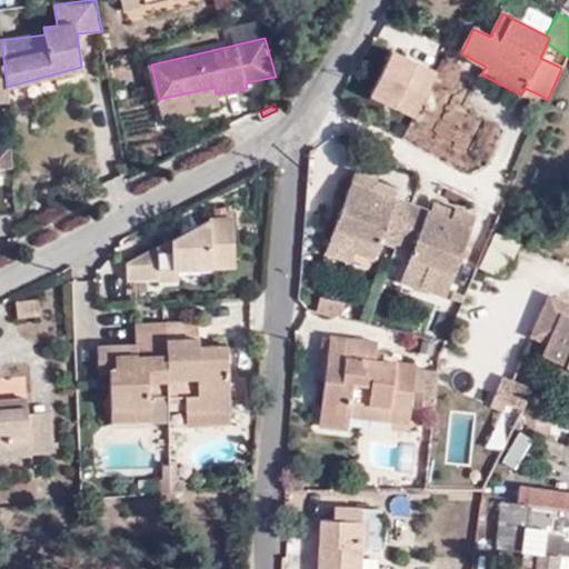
[(278,112),(277,110),(262,117),(263,120),(278,112)]
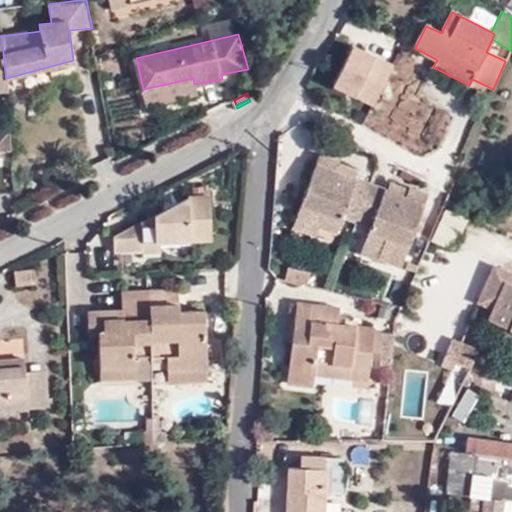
[(0,150),(11,150),(9,129),(0,129),(0,150)]
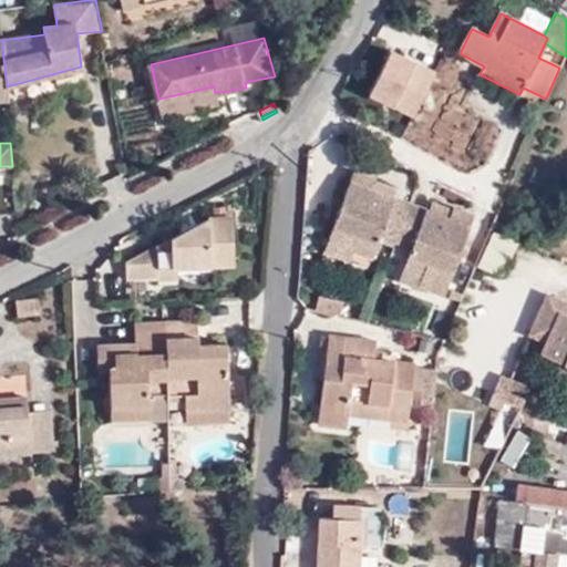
[(377,239),(394,246),(410,204),(391,197),(372,191),(374,183),(375,181),(353,172),(330,236),(349,244),(348,248),(353,250),(370,257),(377,239)]
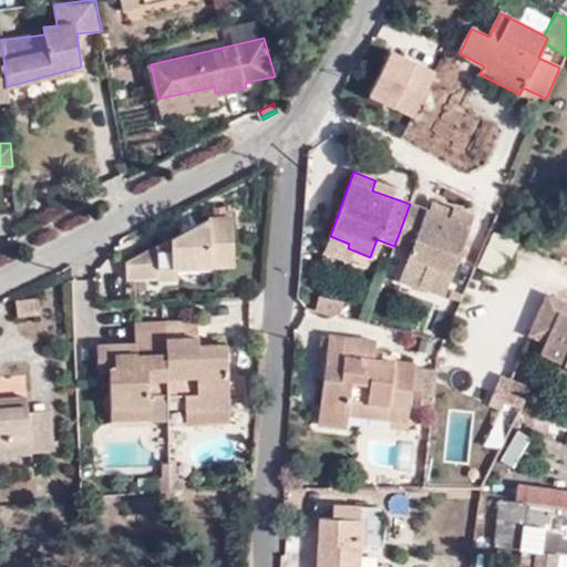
[(372,191),(391,197),(393,191),(374,183),(372,191)]
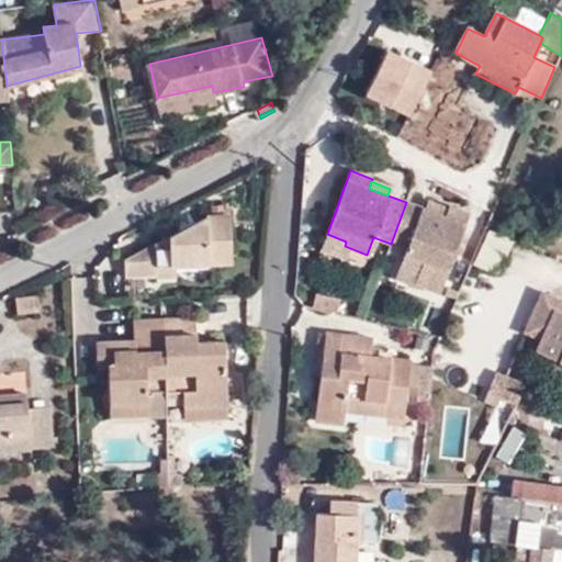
[(406,202),(391,244),(405,249),(398,266),(417,272),(422,274),(423,269),(446,279),(470,213),(449,204),(447,210),(445,216),(425,209),(406,202)]
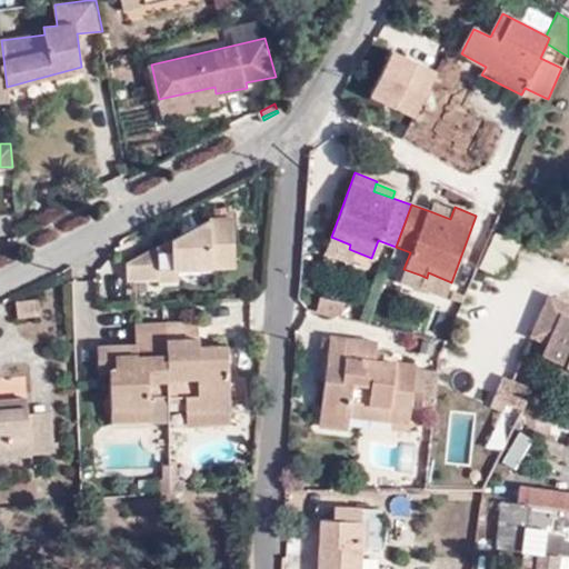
[(432,205),(430,211),(450,219),(452,212),(432,205)]
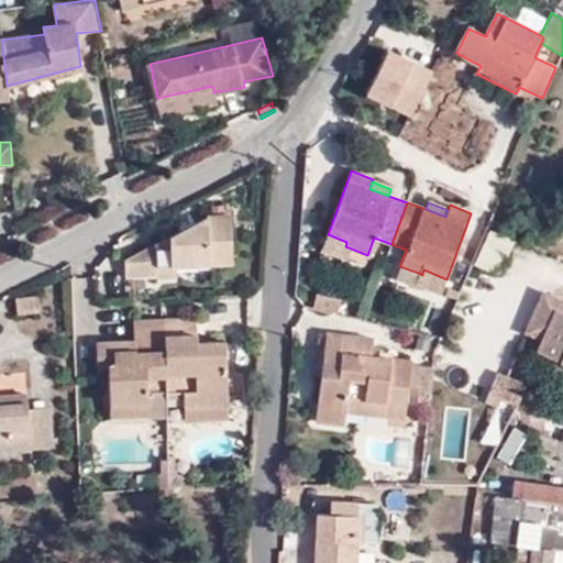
[(157,268),(175,267),(233,265),(230,220),(206,220),(125,262),(127,279),(157,279),(157,268)]
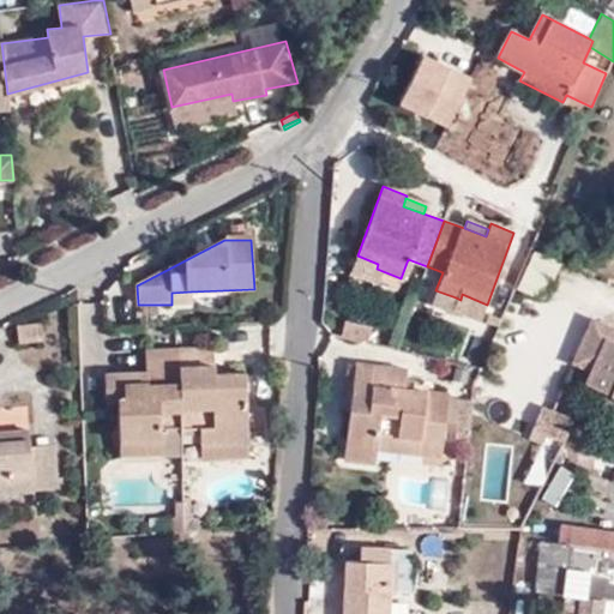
[(378,283),(383,271),(377,269),(378,264),(357,256),(351,272),(378,283)]
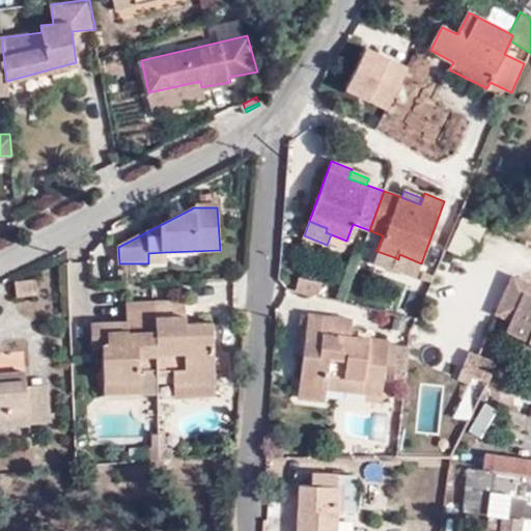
[(530,262),(530,250),(518,244),(513,254),(530,262)]
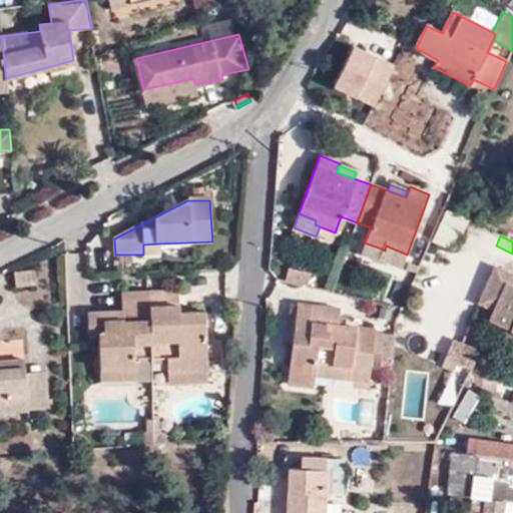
[(159,253),(159,243),(143,244),(143,254),(159,253)]
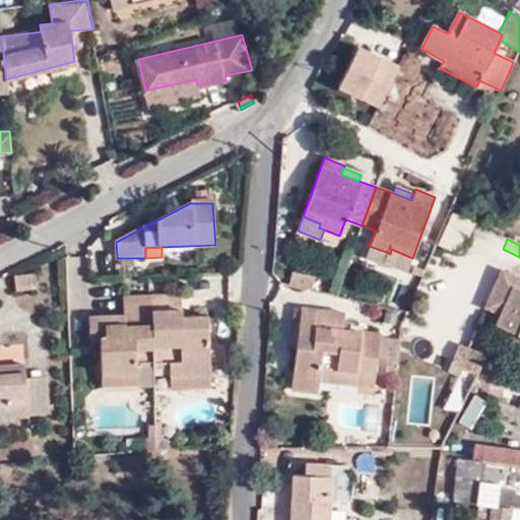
[(390,254),(386,252),(383,262),(407,272),(412,258),(391,249),(390,254)]
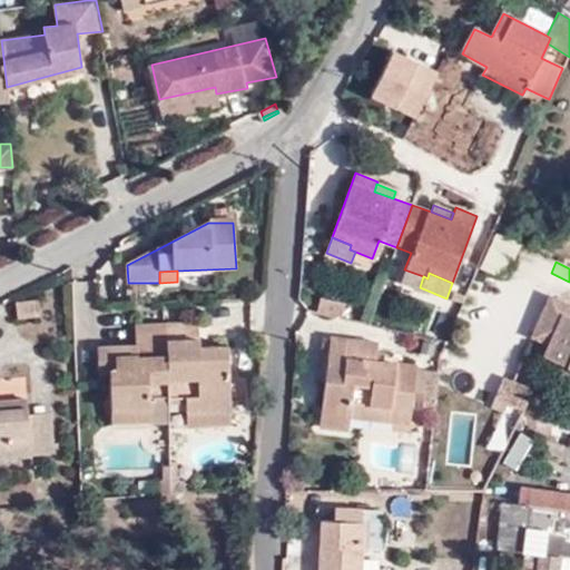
[(550,344),(546,355),(569,366),(569,306),(550,297),(533,335),(550,344)]
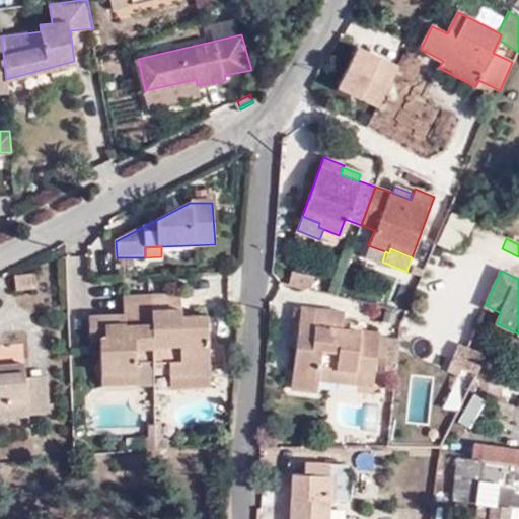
[(35,288),(35,275),(14,275),(14,288),(35,288)]
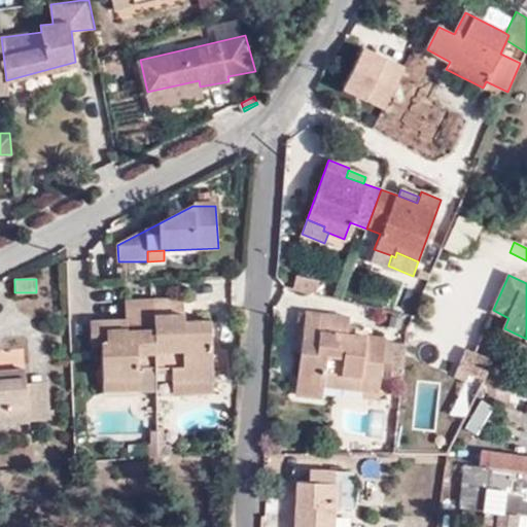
[(126,334),(183,331),(183,323),(182,302),(124,304),(126,322),(126,332),(126,334)]
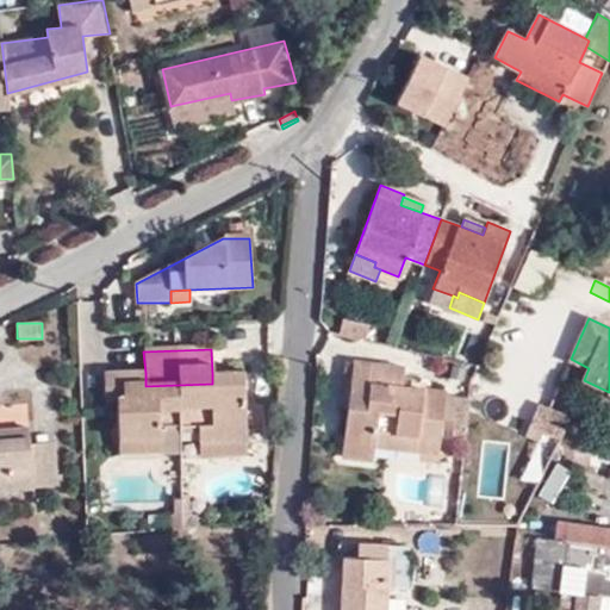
[(352,392),(355,362),(343,361),(338,405),(349,408),(349,405),(352,392)]
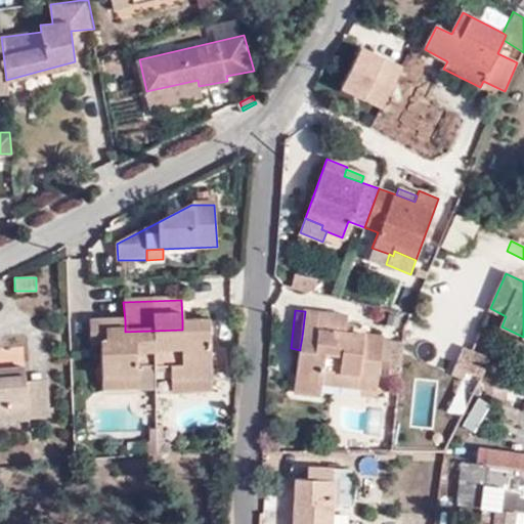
[(347,315),(305,311),(302,337),(307,338),(307,349),(300,348),(300,350),(295,391),(320,394),(321,383),(322,370),(378,377),(383,335),(346,332),(347,315)]
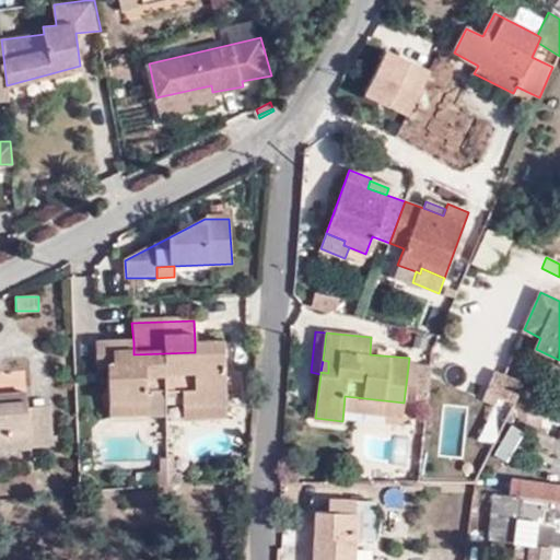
[(418,342),(394,340),(392,352),(417,354),(418,342)]
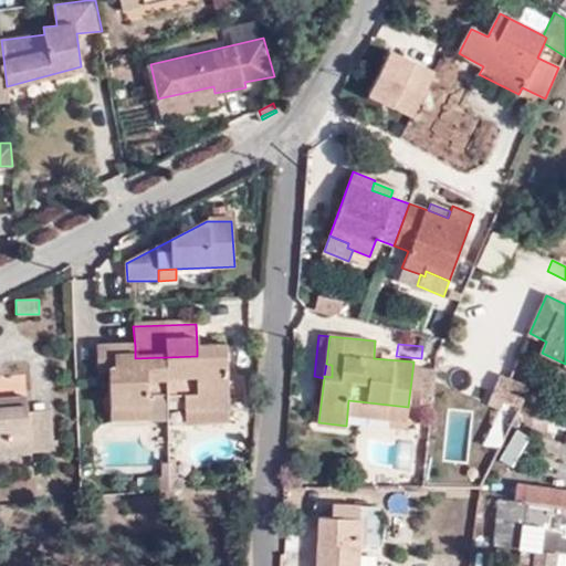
[(116,358),(135,357),(135,346),(115,347),(116,358)]
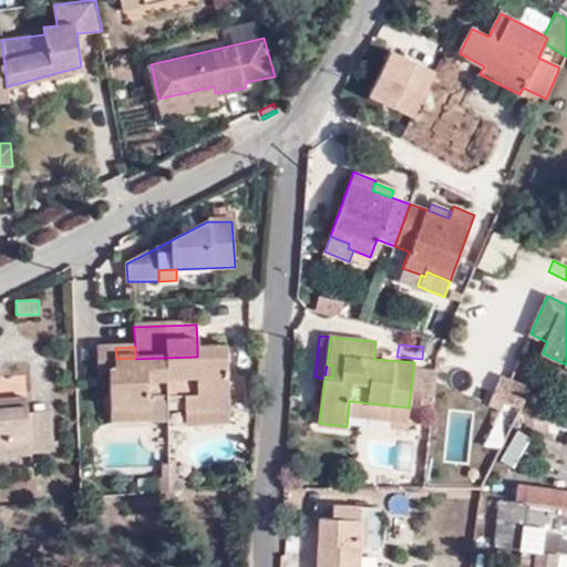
[(197,357),(227,354),(226,347),(197,348),(197,357)]
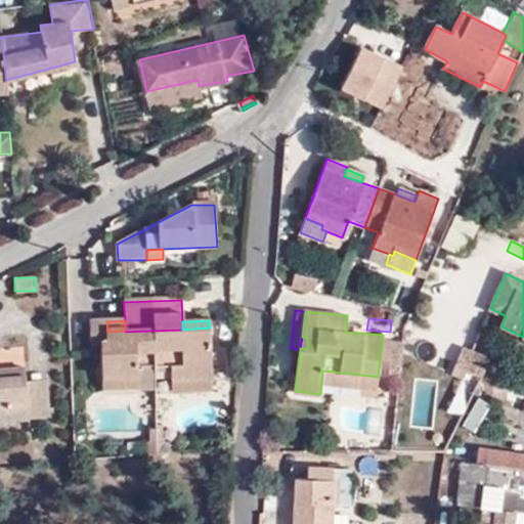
[(212,374),(210,328),(182,330),(125,332),(125,331),(107,332),(106,321),(89,321),(90,340),(100,339),(101,374),(137,372),(137,384),(137,387),(156,387),(155,368),(171,368),(172,375),(212,374)]
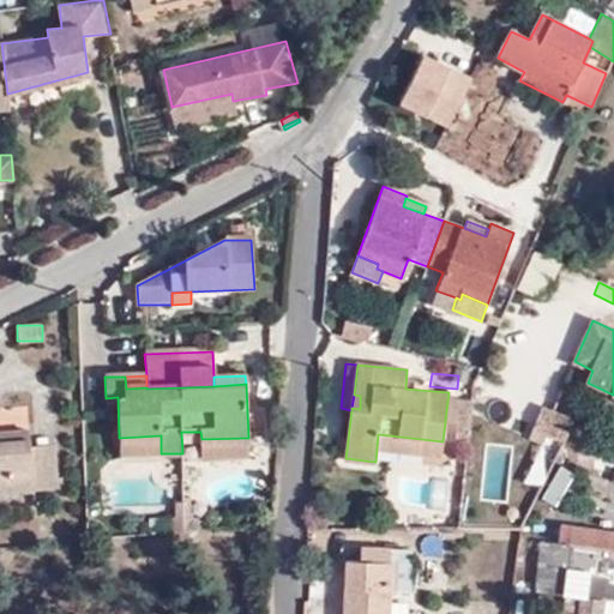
[(560,441),(571,420),(537,407),(529,429),(560,441)]
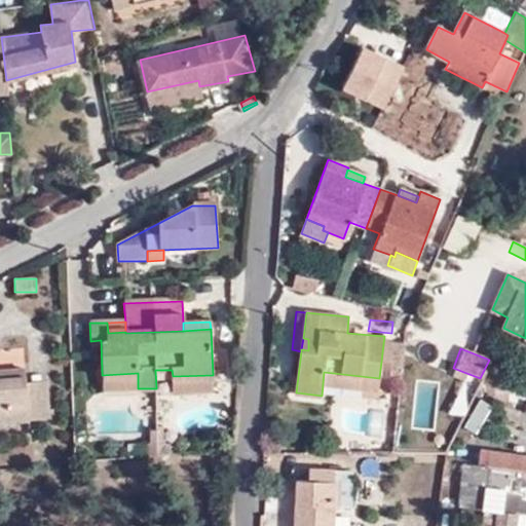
[(22,381),(21,367),(0,368),(0,422),(24,421),(22,381)]
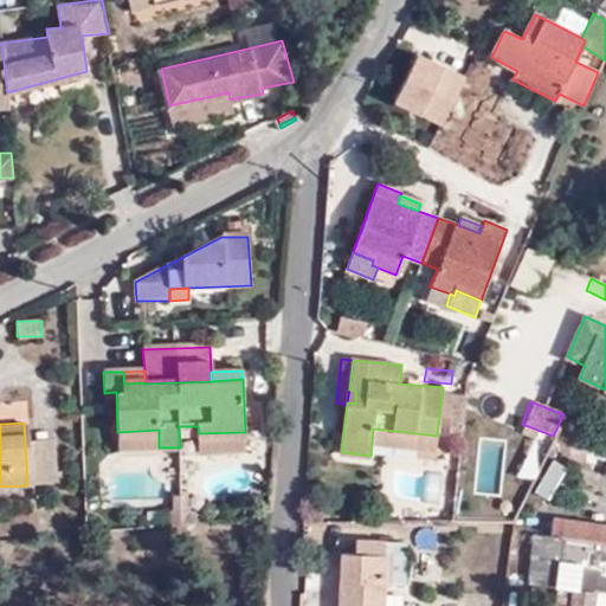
[(436,449),(437,436),(373,429),(372,443),(436,449)]
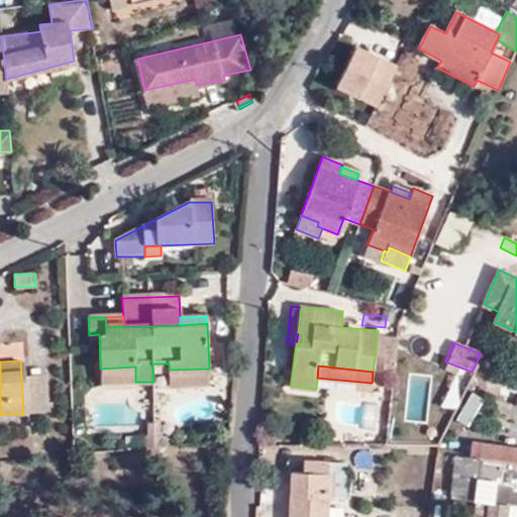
[(101,381),(135,379),(135,367),(100,369),(101,381)]
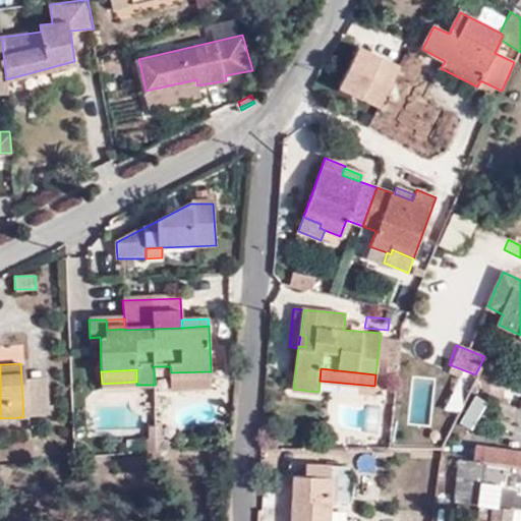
[(212,388),(211,371),(171,372),(171,390),(212,388)]
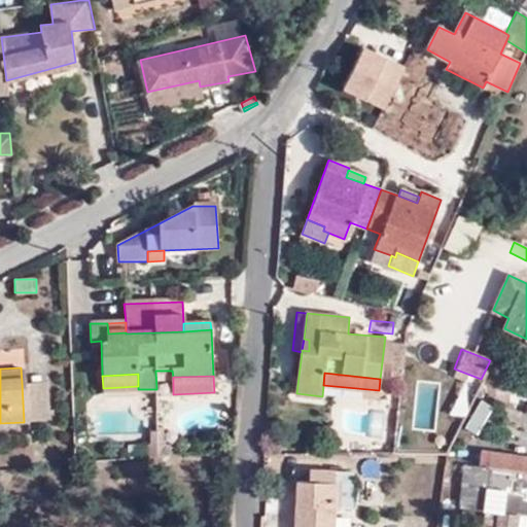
[(46,420),(43,381),(22,382),(24,422),(46,420)]
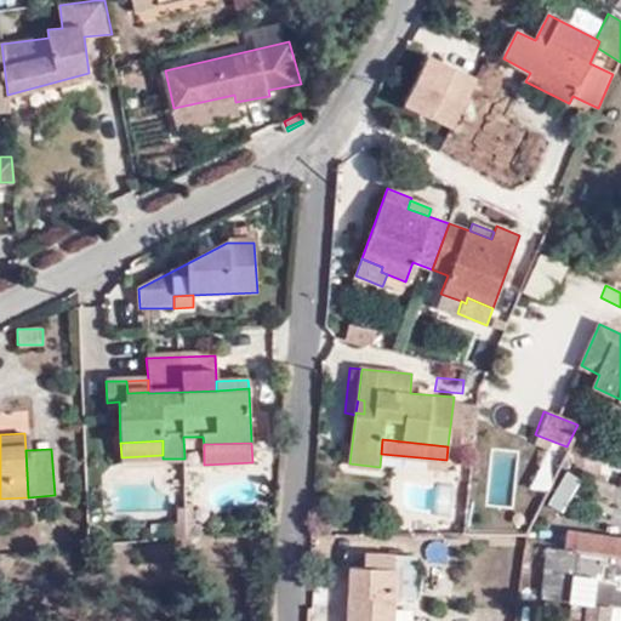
[(514,462),(479,459),(472,519),(508,523),(514,462)]
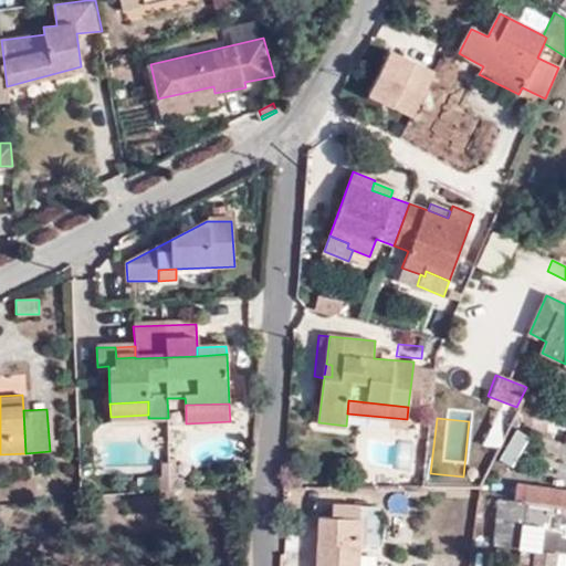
[(161,488),(170,486),(170,474),(170,462),(164,462),(164,475),(160,477),(161,488)]
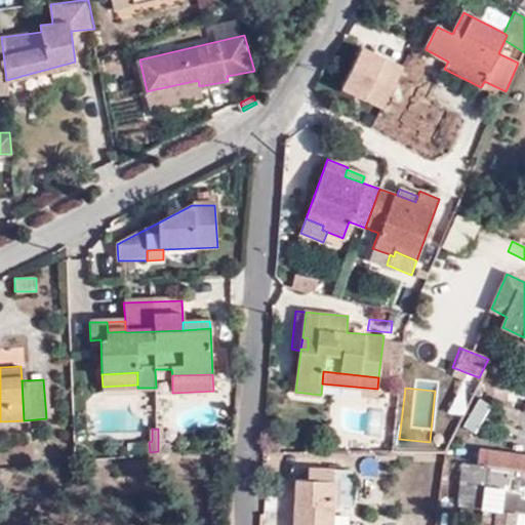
[(158,451),(170,450),(170,444),(164,444),(164,440),(163,440),(158,440),(158,451)]
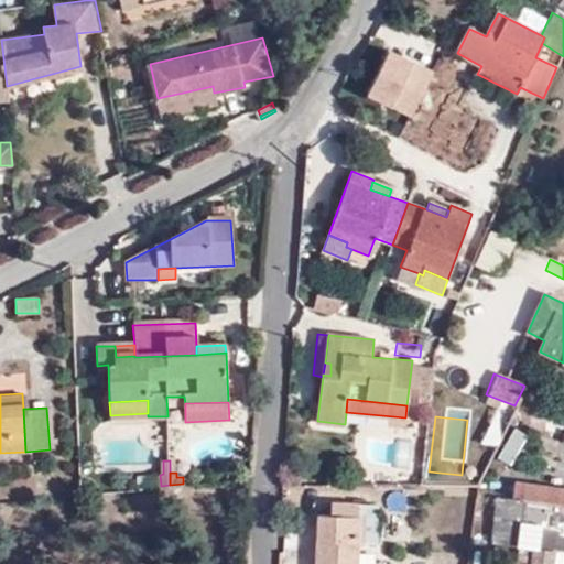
[(563,563),(563,503),(553,502),(555,489),(516,485),(513,499),(499,499),(494,544),(519,548),(518,563),(528,563),(563,563)]
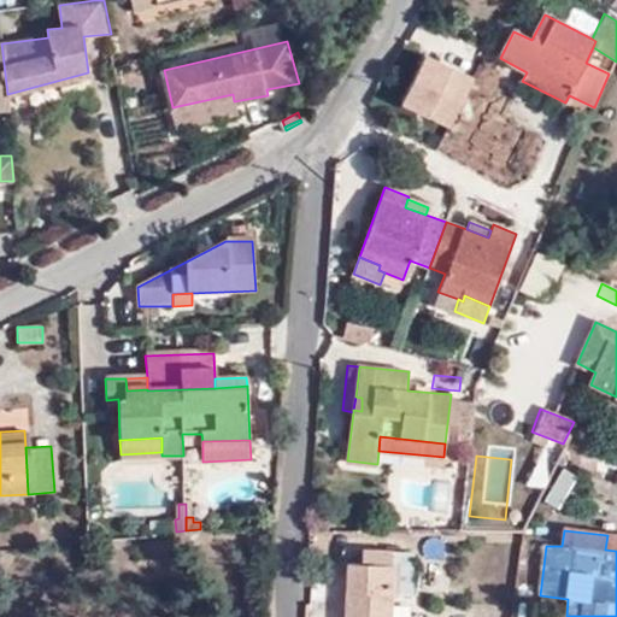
[(605,550),(616,551),(616,536),(607,535),(605,550)]
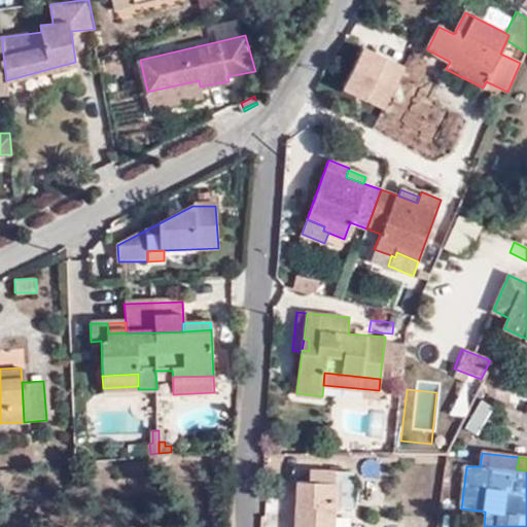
[(352,472),(310,470),(310,482),(297,481),(294,526),(332,526),(335,506),(351,507),(352,472)]
